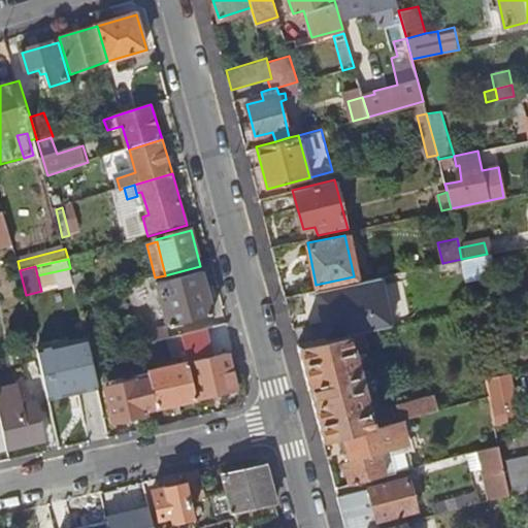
[(159,283),(170,326),(215,315),(202,271),(159,283)]
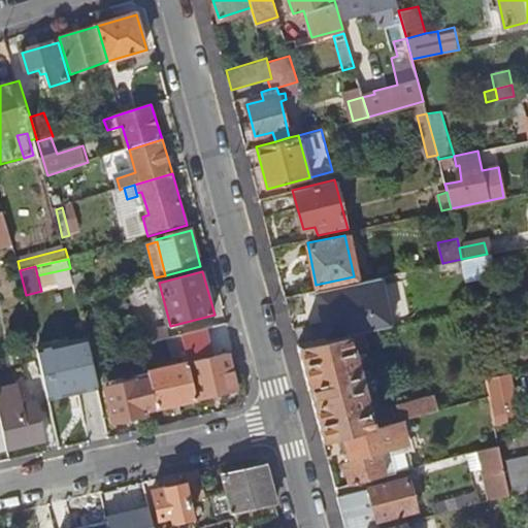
[(72,277),(77,297),(87,295),(81,275),(72,277)]
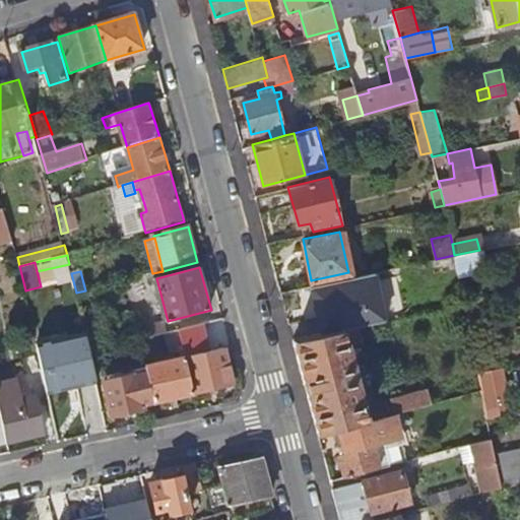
[(82,302),(86,314),(95,312),(92,299),(82,302)]
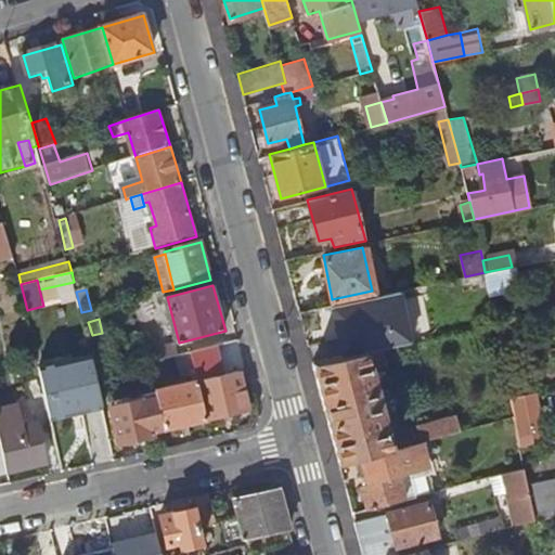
[(179,343),(146,349),(150,362),(180,355),(182,353),(179,343)]
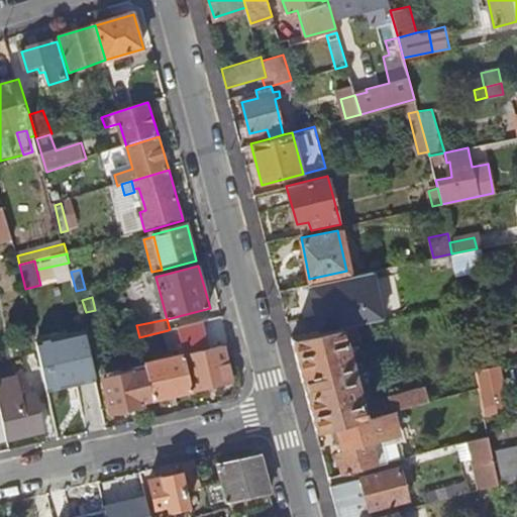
[(185,354),(194,391),(233,382),(225,345),(210,348),(204,321),(179,327),(182,339),(185,354)]
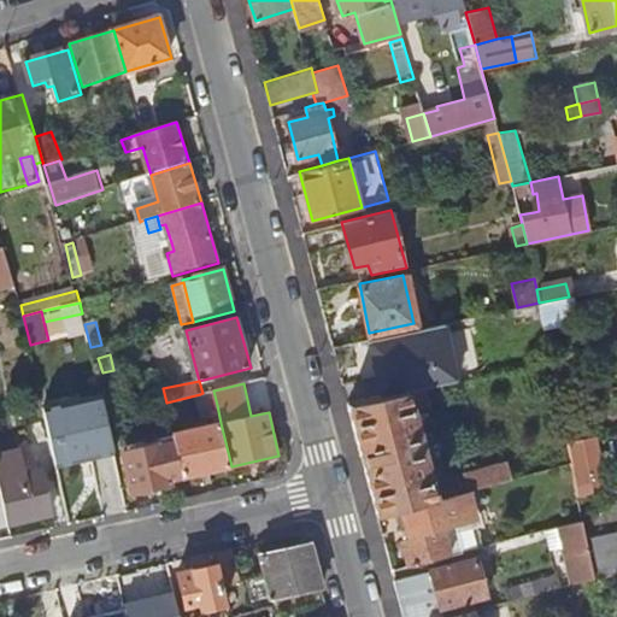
[(415,392),(419,410),(430,406),(425,389),(415,392)]
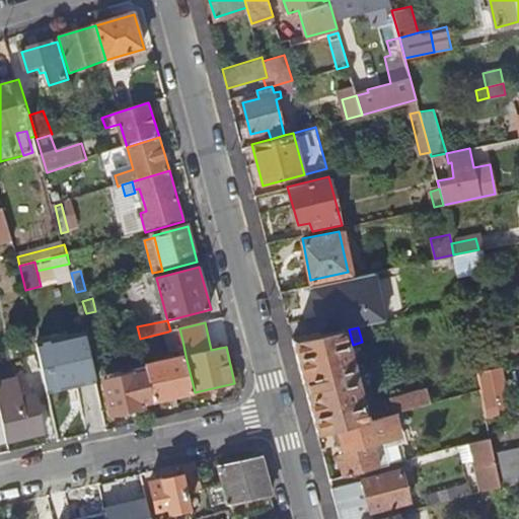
[(168,331),(171,344),(182,341),(179,328),(170,330),(168,331)]
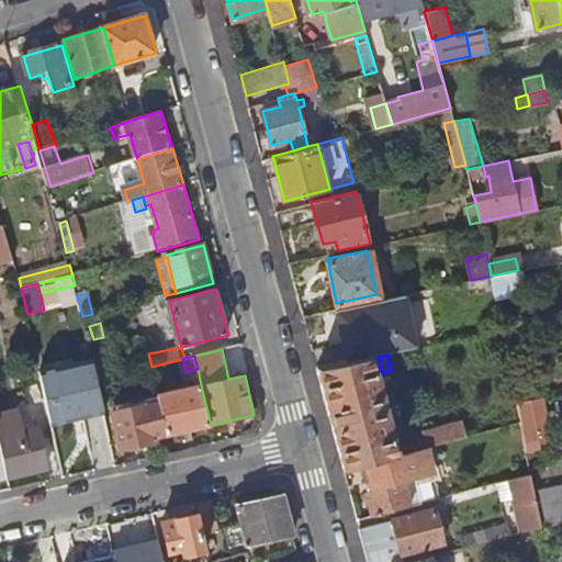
[(317,367),(345,469),(366,463),(396,456),(388,426),(398,423),(396,413),(385,415),(370,356),(317,367)]
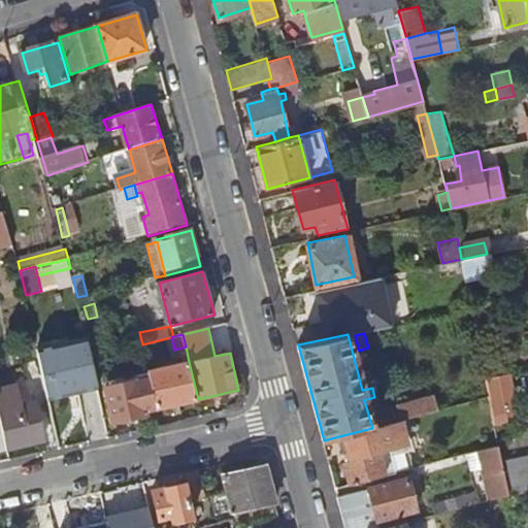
[(37,344),(45,381),(63,376),(55,340),(37,344)]
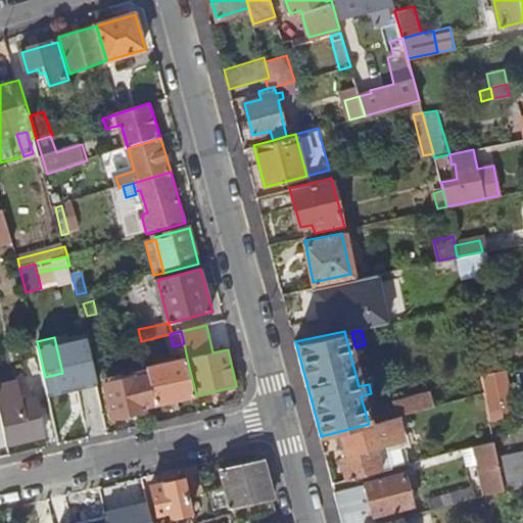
[(147,368),(149,374),(156,405),(196,395),(187,359),(147,368)]
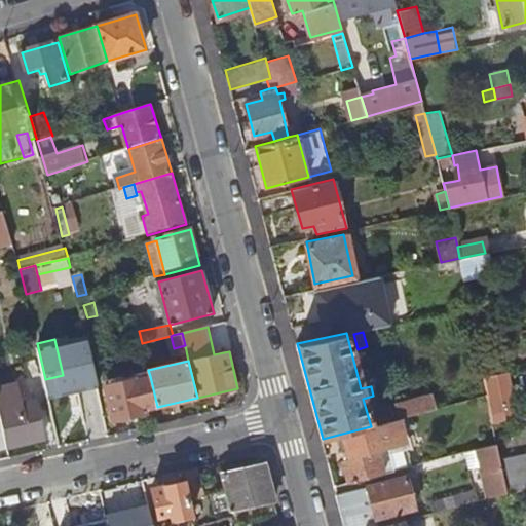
[(71,375),(74,389),(90,385),(87,372),(71,375)]
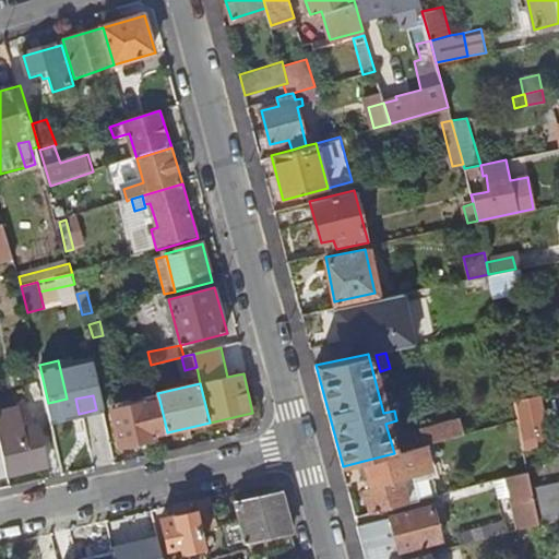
[(519,420),(524,445),(532,443),(522,399),(514,400),(519,420)]
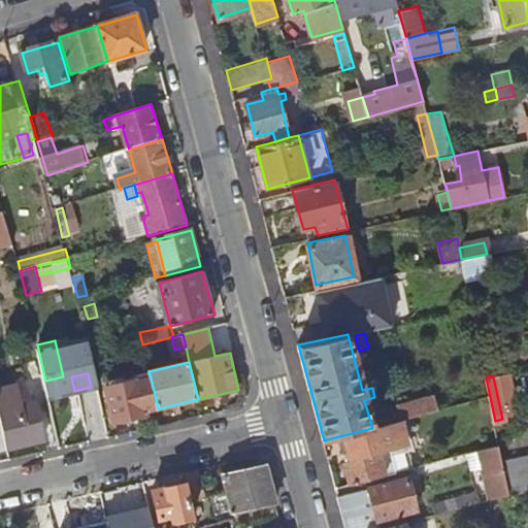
[(107,388),(116,420),(147,413),(147,410),(158,408),(151,377),(107,388)]
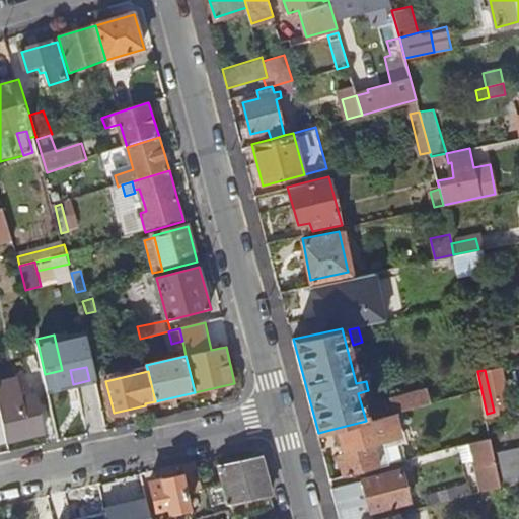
[(58,387),(61,402),(100,392),(97,378),(89,380),(73,384),(58,387)]
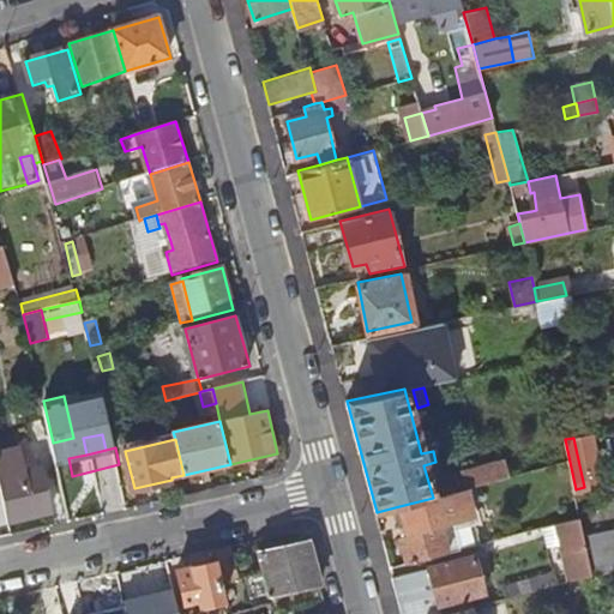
[(0,479),(10,522),(53,510),(43,469),(18,474),(13,451),(0,453),(0,479)]
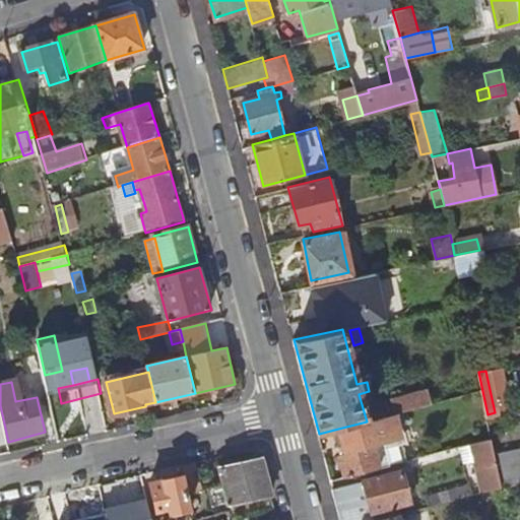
[(429,390),(392,400),(395,413),(433,404),(429,390)]
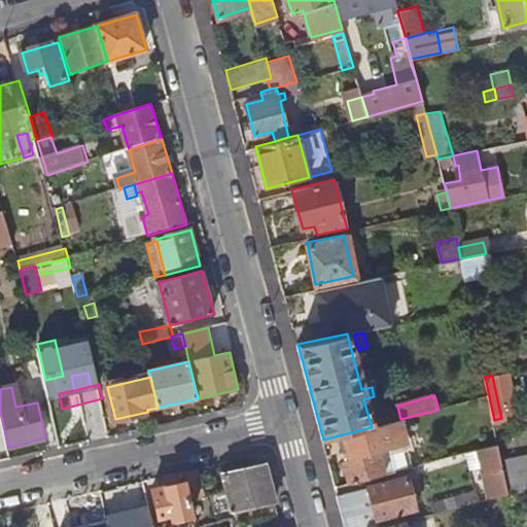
[(0,449),(8,448),(0,411),(0,449)]
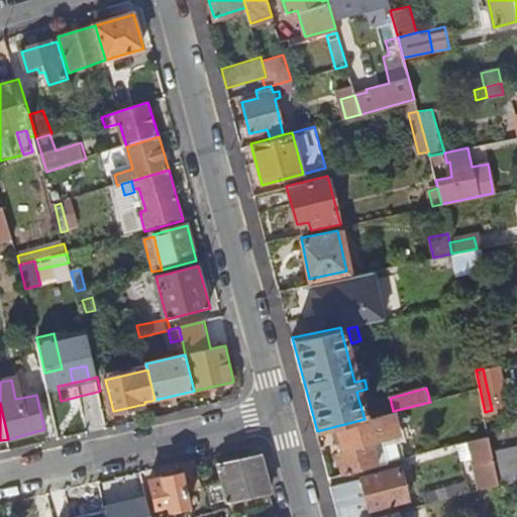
[(336,426),(342,450),(338,452),(343,473),(405,456),(393,411),(365,419),(336,426)]
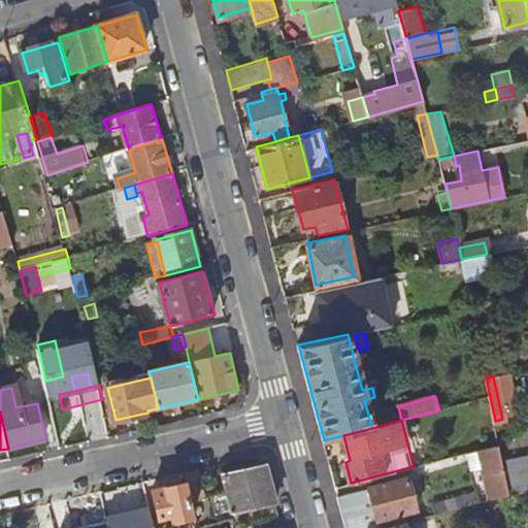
[(483,468),(489,499),(509,494),(503,461),(499,444),(479,450),(481,458),(473,460),(475,469),(483,468)]
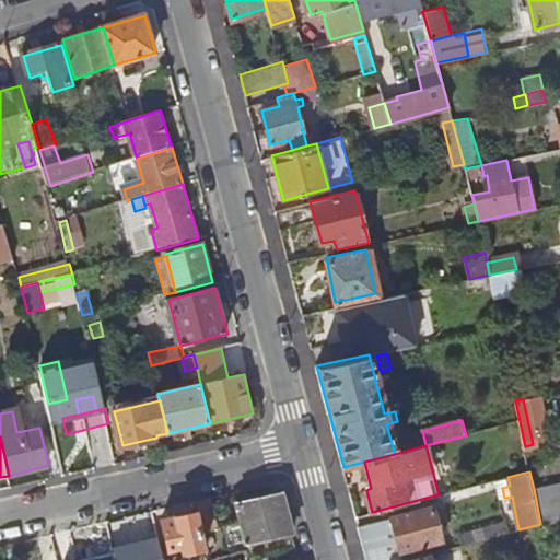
[(494,480),(499,499),(504,498),(502,488),(510,486),(508,477),(494,480)]
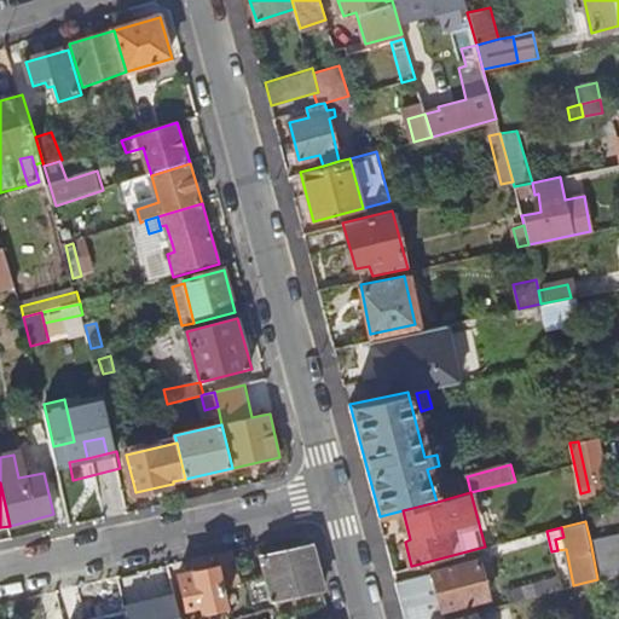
[(618,532),(590,541),(597,579),(618,574),(618,532)]
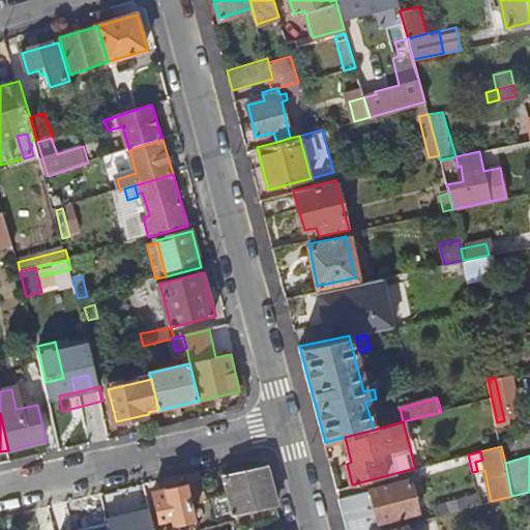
[(268,467),(226,478),(230,495),(213,499),(217,517),(234,512),(235,517),(278,505),(268,467)]
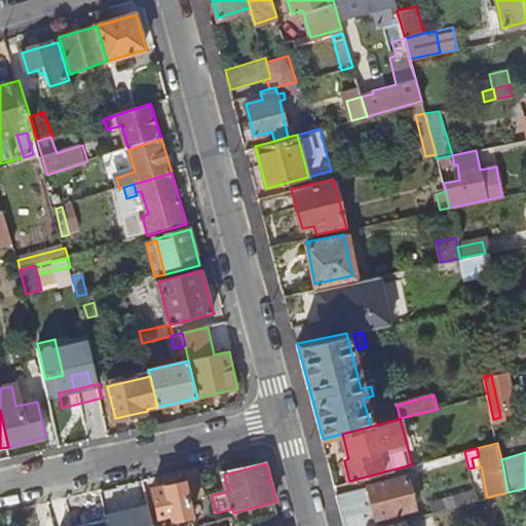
[(186,472),(191,497),(205,493),(200,467),(186,472)]
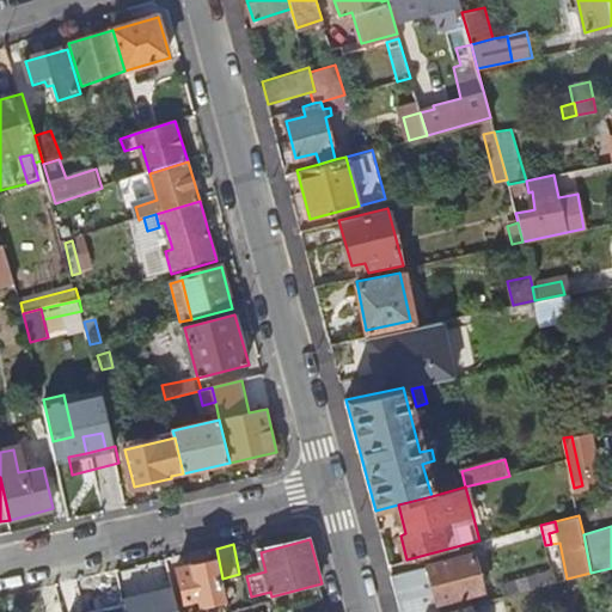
[(392,574),(402,611),(440,611),(470,605),(467,594),(481,591),(471,552),(392,574)]
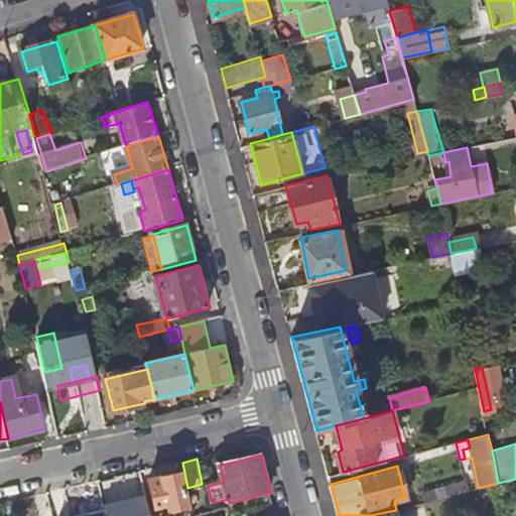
[(150,481),(155,502),(168,500),(170,505),(188,501),(181,474),(150,481)]
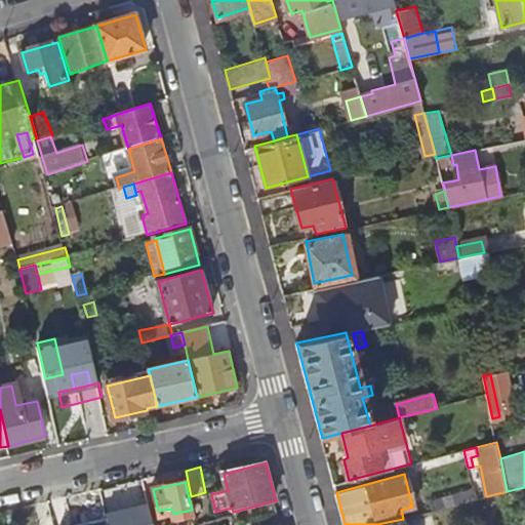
[(109,509),(142,500),(138,485),(105,493),(109,509)]
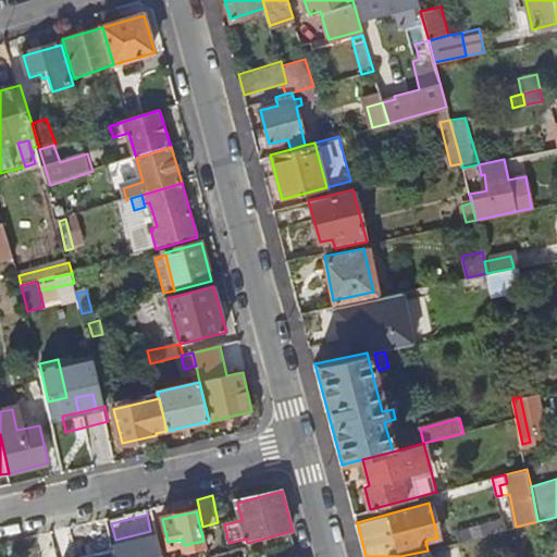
[(70,544),(72,556),(116,556),(112,534),(70,544)]
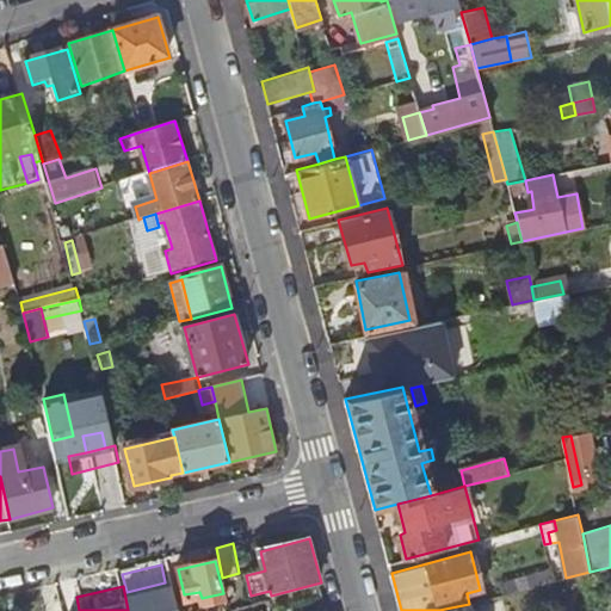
[(610,610),(610,591),(594,594),(597,610),(610,610)]
